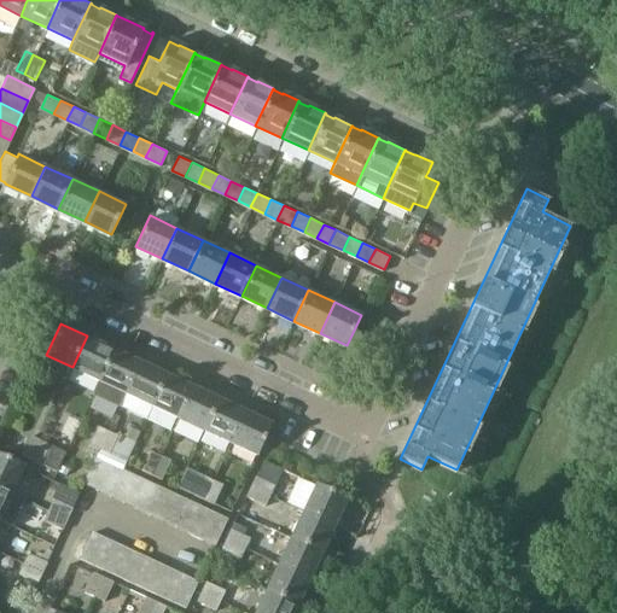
[(87,336),(73,367),(99,379),(114,349),(87,336)]
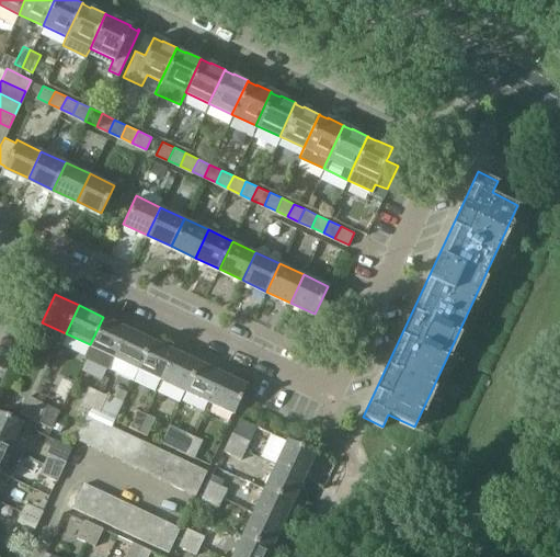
[(90,344),(84,356),(109,367),(109,366),(127,328),(103,317),(90,344)]
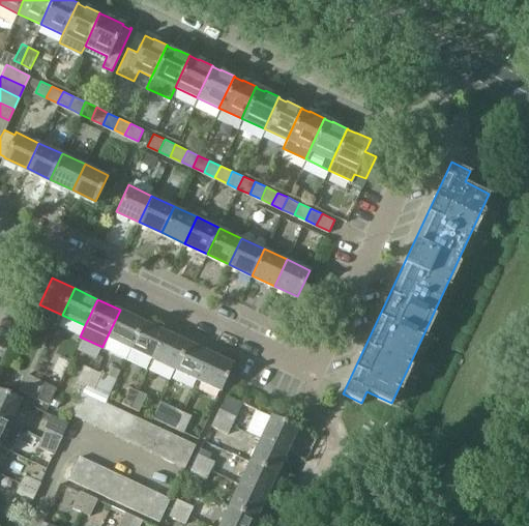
[(120,310),(103,346),(125,356),(130,347),(143,320),(120,310)]
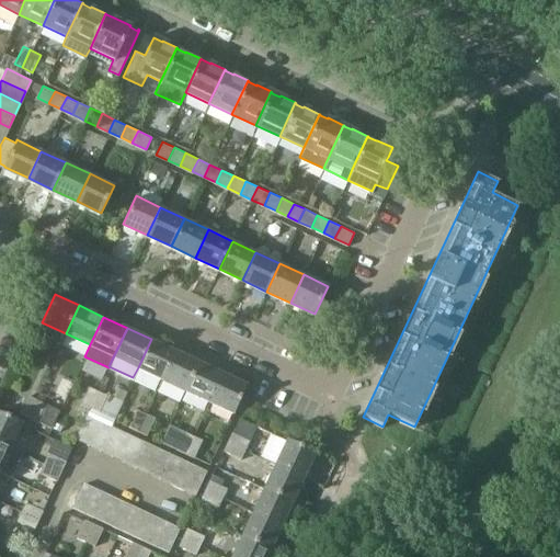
[(151,339),(138,367),(161,378),(174,350),(151,339)]
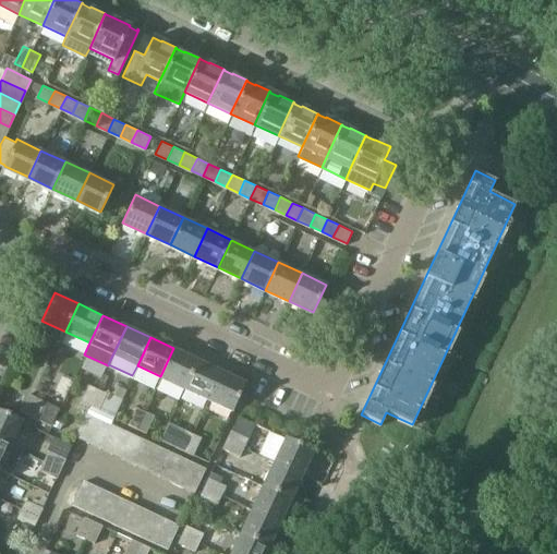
[(173,348),(160,376),(184,387),(197,360),(173,348)]
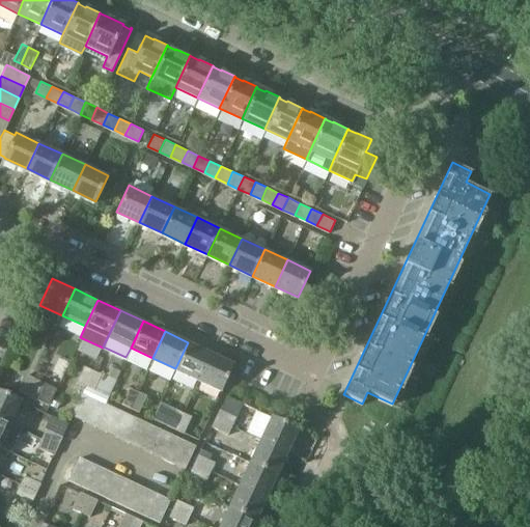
[(188,342),(175,368),(198,379),(211,353),(188,342)]
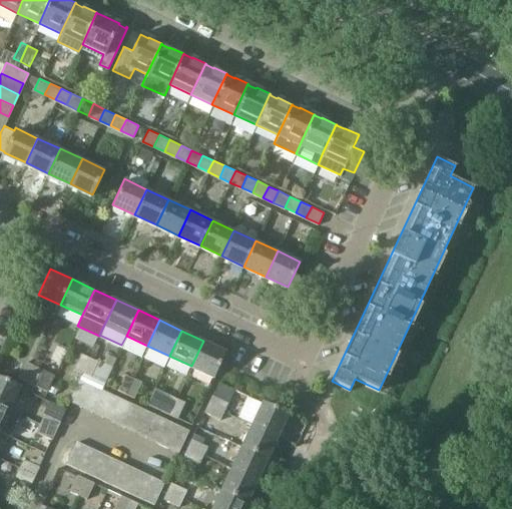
[(203,341),(191,366),(213,377),(225,351),(203,341)]
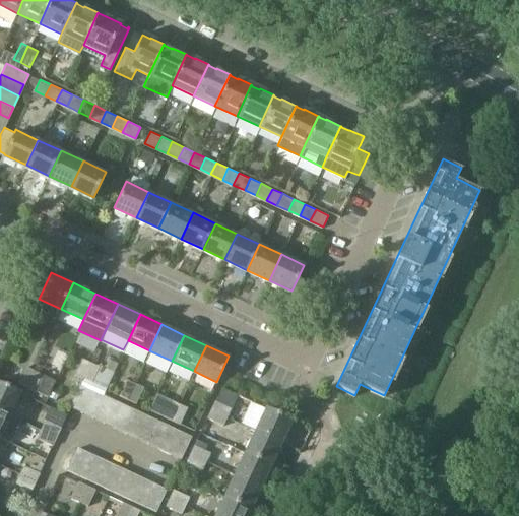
[(83,377),(90,360),(82,357),(75,373),(83,377)]
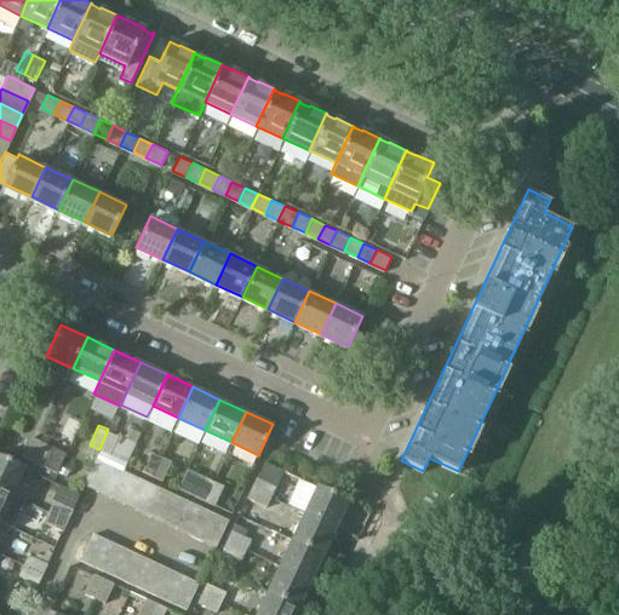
[(118,434),(108,429),(99,449),(109,454),(118,434)]
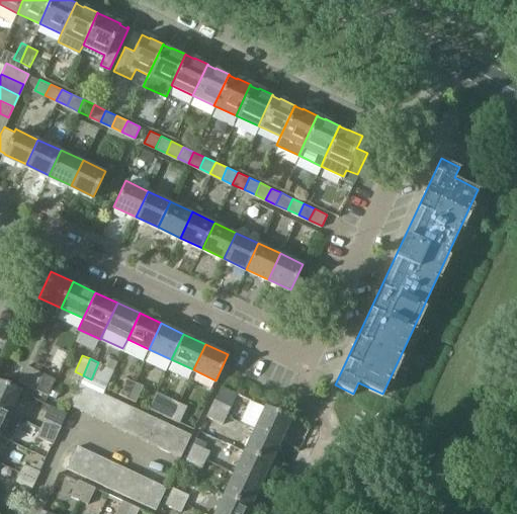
[(97,377),(109,380),(114,364),(102,360),(97,377)]
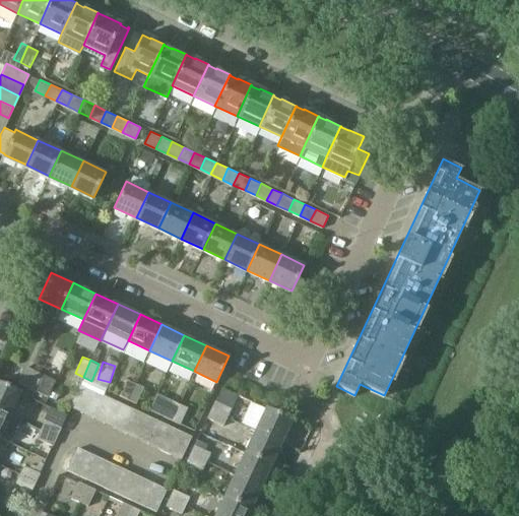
[(25,384),(33,369),(24,365),(17,381),(25,384)]
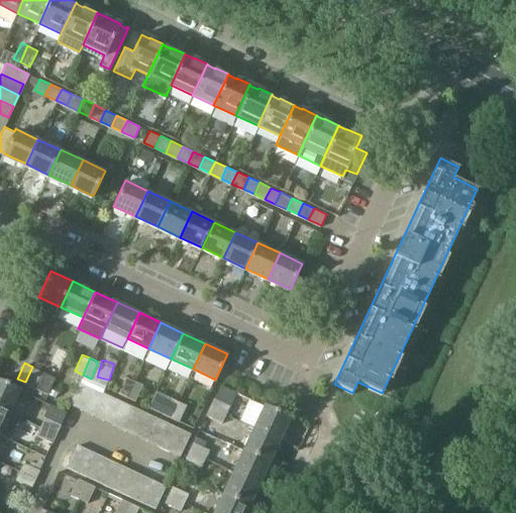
[(8,365),(4,372),(13,376),(17,369),(8,365)]
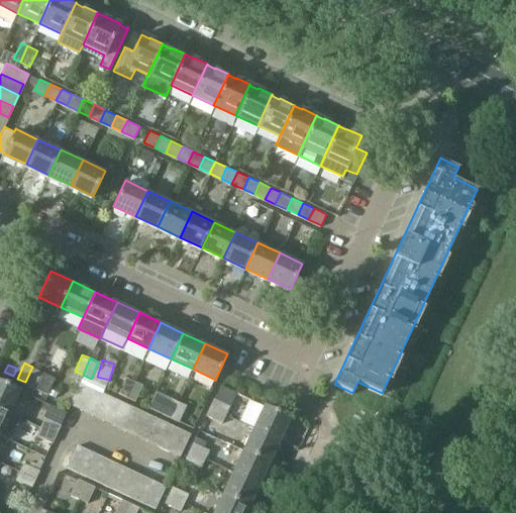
[(40,371),(32,367),(25,382),(33,386),(40,371)]
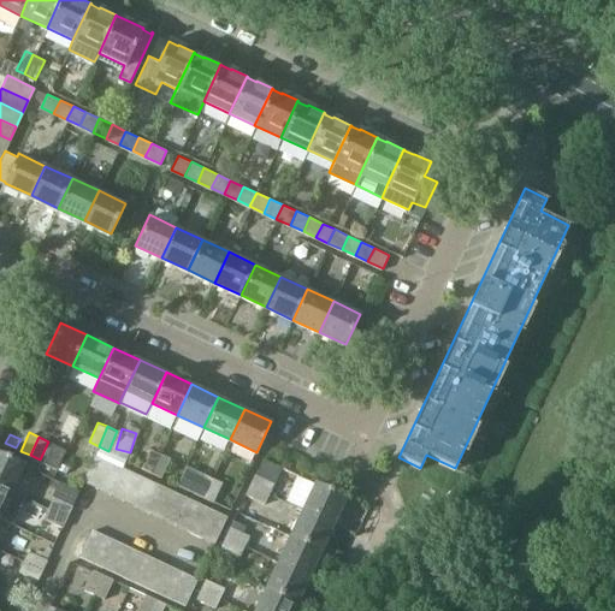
[(151,470),(160,451),(151,446),(141,466),(151,470)]
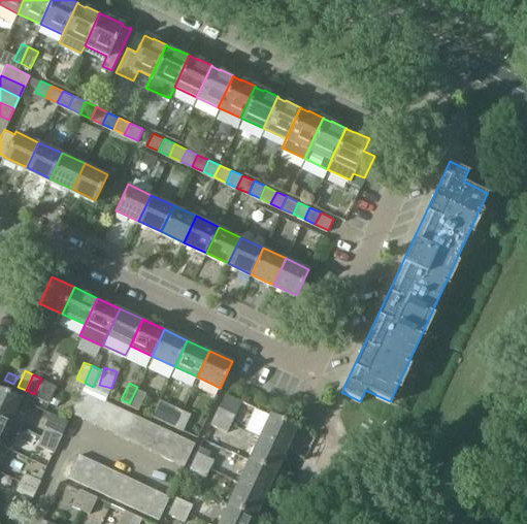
[(0,387),(0,415),(9,419),(20,397),(14,394),(0,387)]
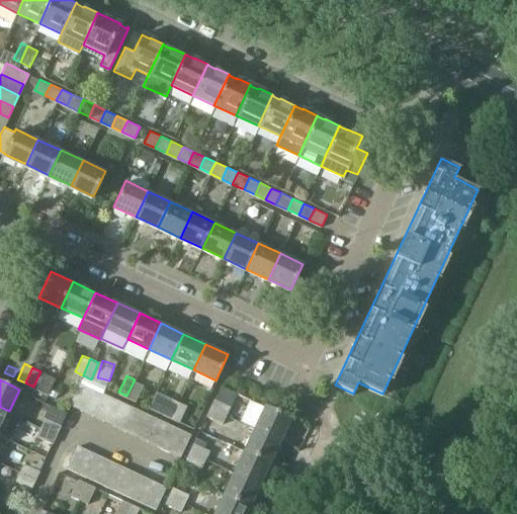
[(143,383),(135,379),(126,396),(135,400),(143,383)]
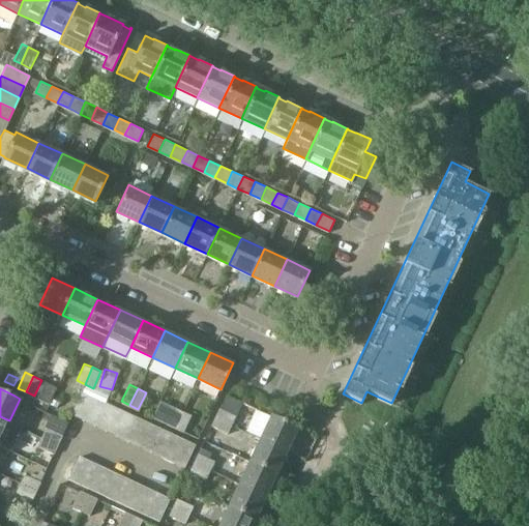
[(83,417),(93,395),(82,389),(71,412),(83,417)]
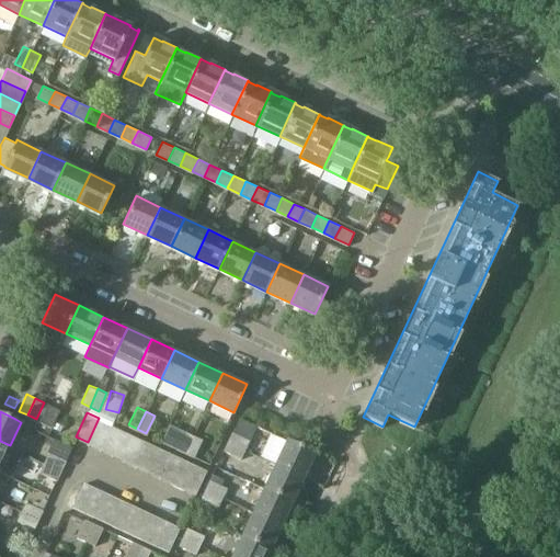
[(240,416),(232,432),(250,440),(258,424),(240,416)]
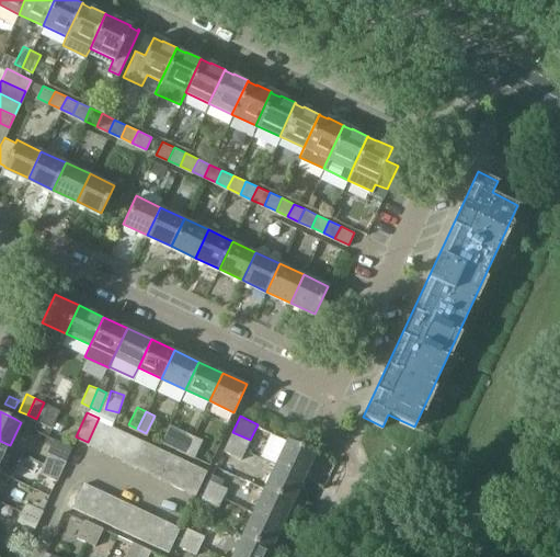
[(99,447),(111,423),(99,418),(88,442),(99,447)]
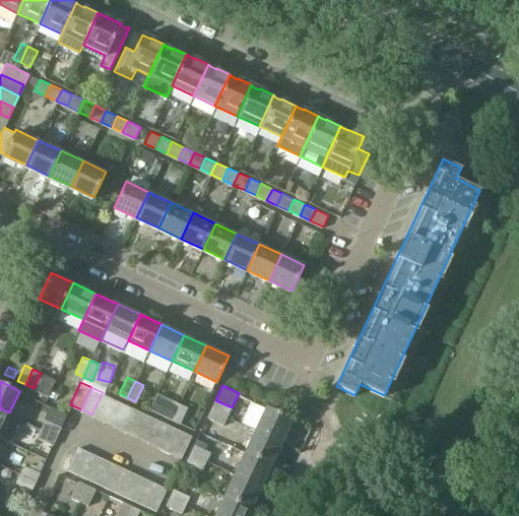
[(103,420),(114,398),(103,392),(91,414),(103,420)]
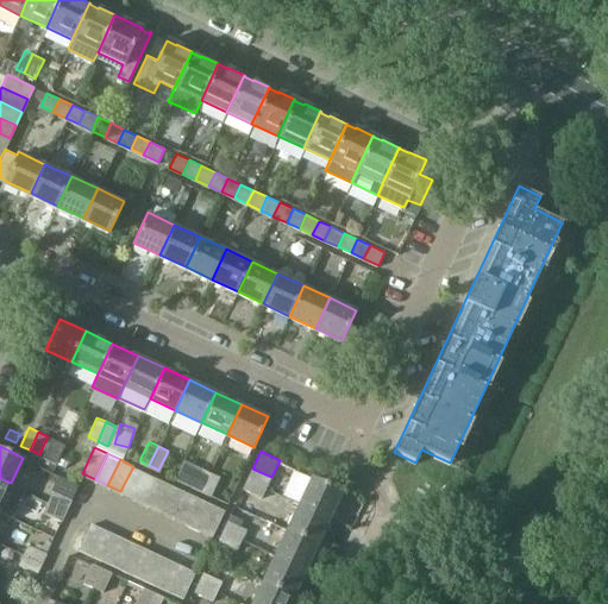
[(133,498),(146,472),(133,466),(120,491),(133,498)]
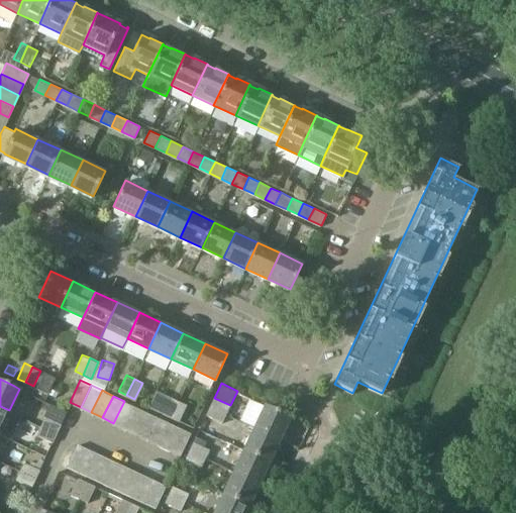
[(170,416),(178,400),(170,396),(162,412),(170,416)]
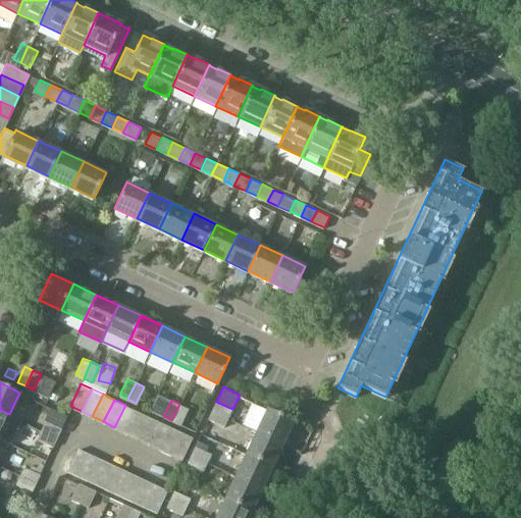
[(215,401),(211,409),(228,417),(232,409),(216,402),(215,401)]
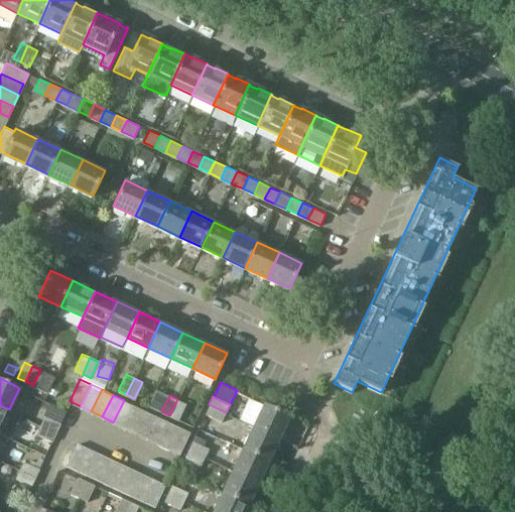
[(185,402),(177,399),(169,415),(178,419),(185,402)]
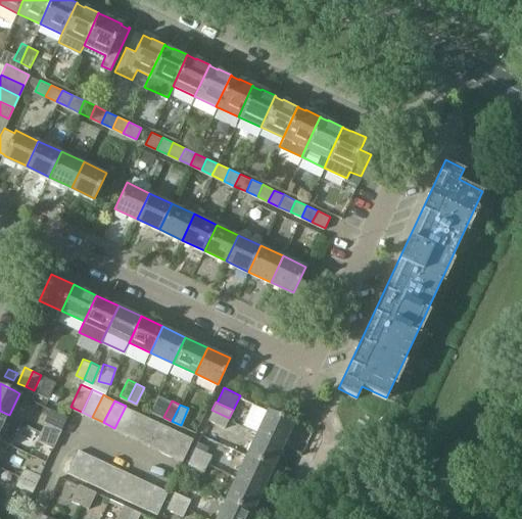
[(126,433),(136,411),(126,406),(114,428),(126,433)]
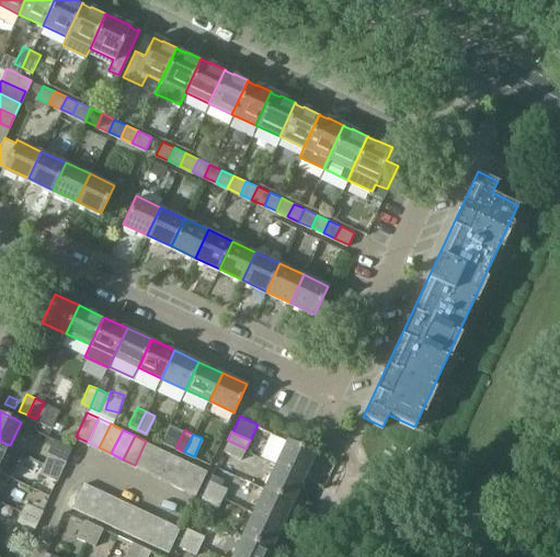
[(304,476),(315,452),(287,439),(275,463),(304,476)]
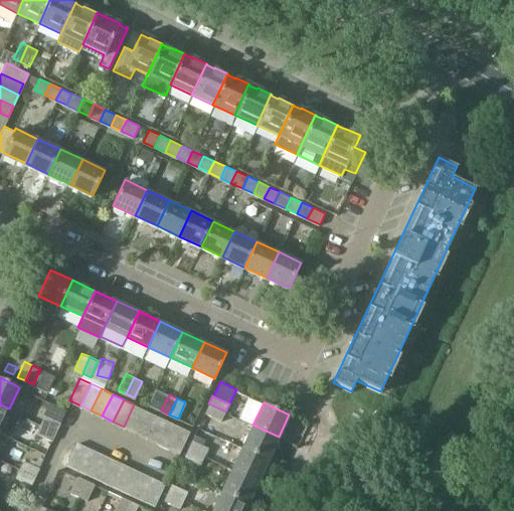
[(208,403),(205,411),(221,419),(225,411),(208,403)]
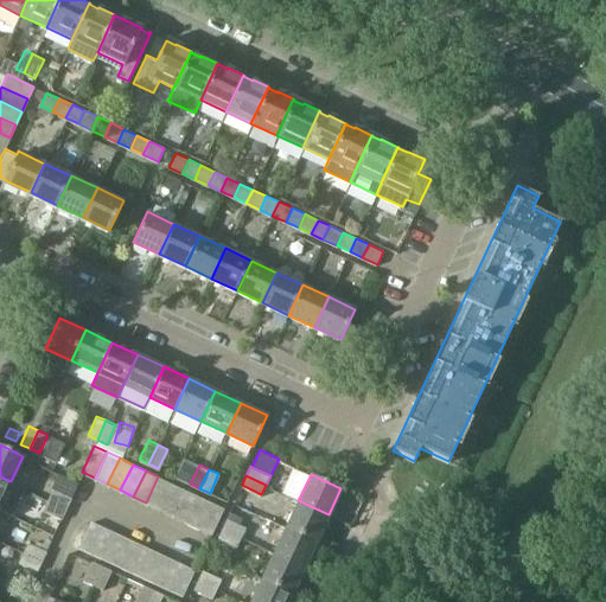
[(0,476),(0,507),(11,513),(18,501),(24,487),(11,481),(0,476)]
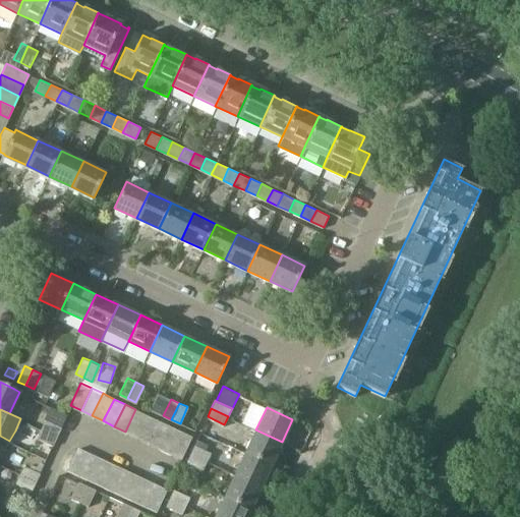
[(136,437),(147,414),(135,409),(125,432),(136,437)]
